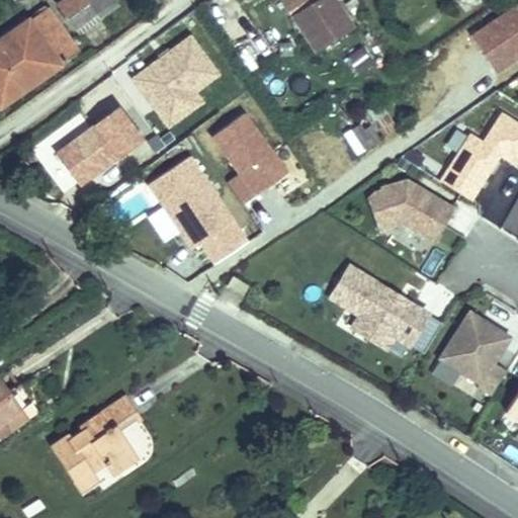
[(59,0),(54,4),(76,36),(123,4),(119,0),(59,0)]
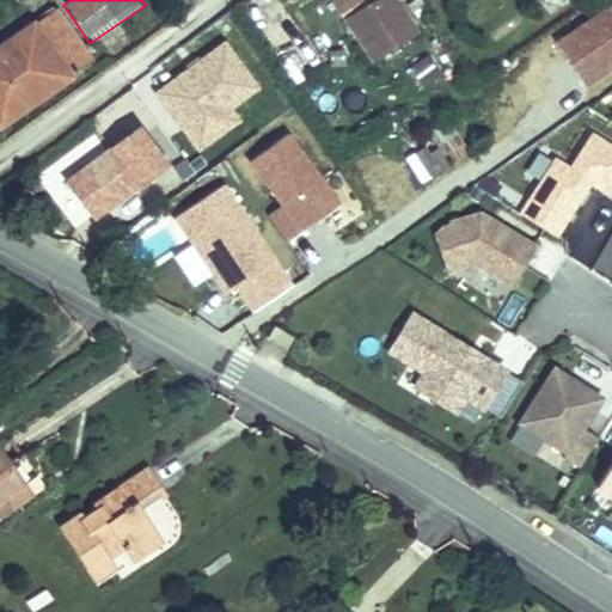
[(342,0),(326,0),(317,8),(330,26),(350,11),(342,0)]
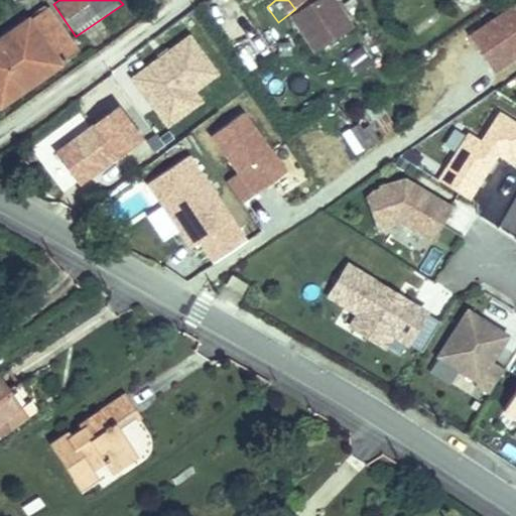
[(308,0),(288,0),(295,9),(299,7),(303,12),(281,28),(297,51),(306,63),(342,39),(333,25),(316,3),(313,6),(308,0)]
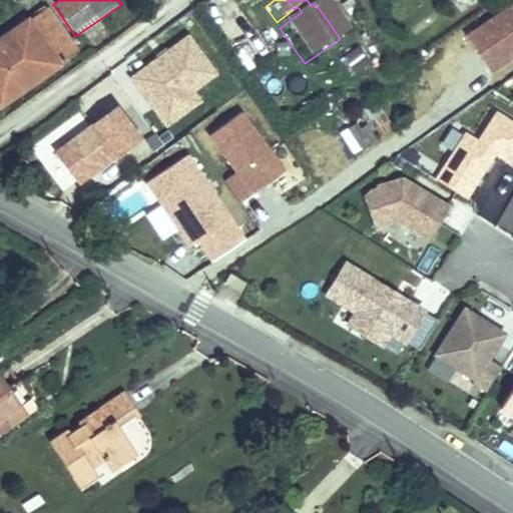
[(31,23),(0,45),(0,106),(59,63),(31,23)]
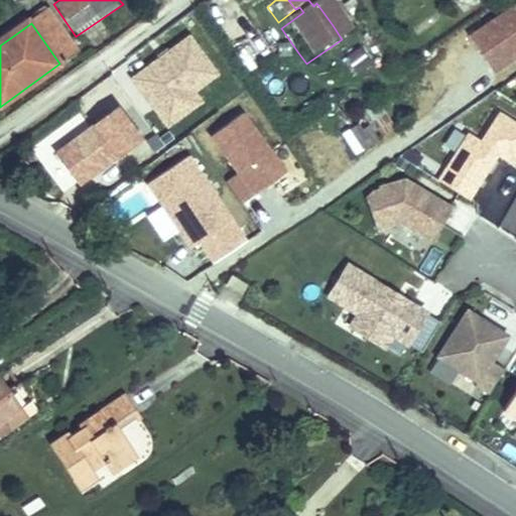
[(199,93),(221,75),(188,33),(129,79),(168,130),(206,102),(199,93)]
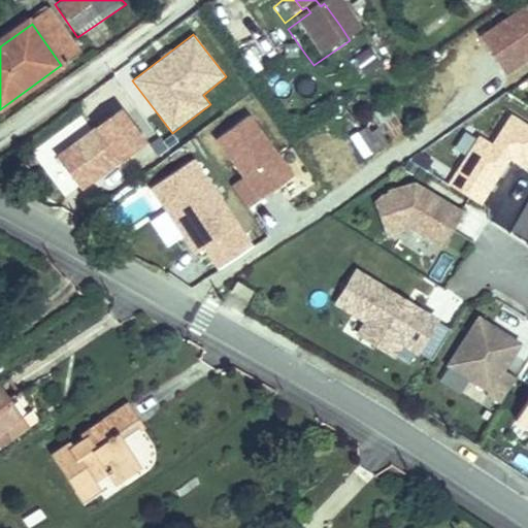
[(372,48),(351,57),(358,77),(380,69),(372,48)]
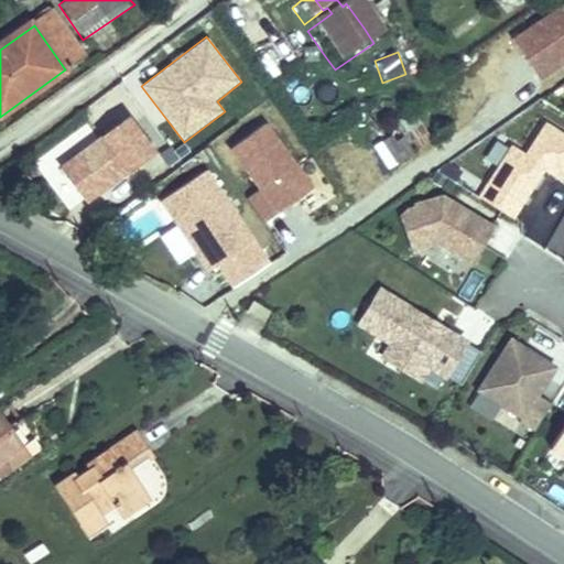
[(119,90),(87,115),(95,125),(109,116),(118,128),(137,115),(119,90)]
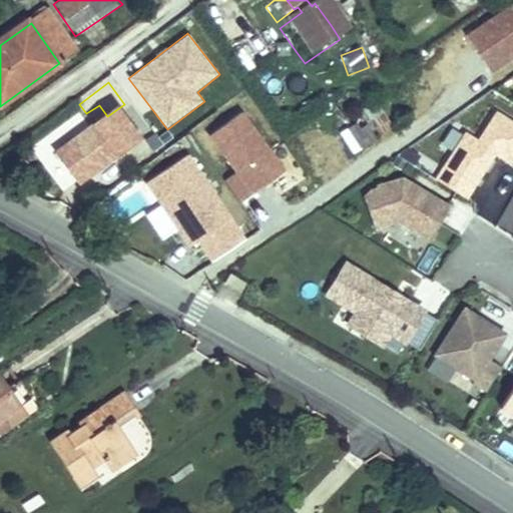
[(361,113),(378,137),(392,127),(374,103),(361,113)]
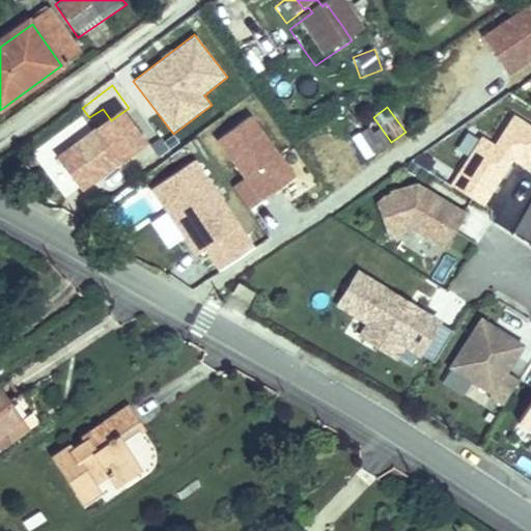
[(530,168),(530,121),(513,111),(495,141),(480,133),(448,184),(482,204),(512,159),(530,170),(530,168)]
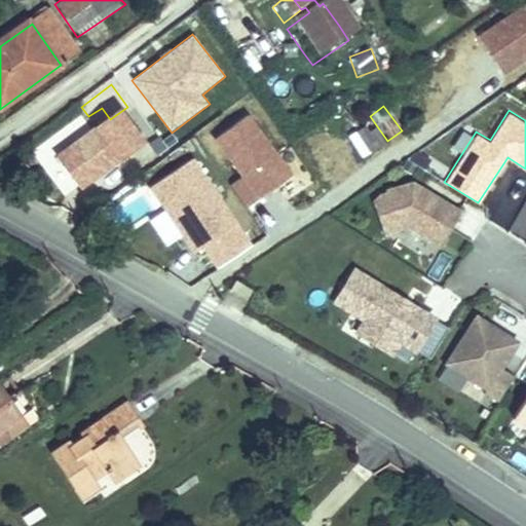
[(371,124),(348,134),(359,158),(381,149),(371,124)]
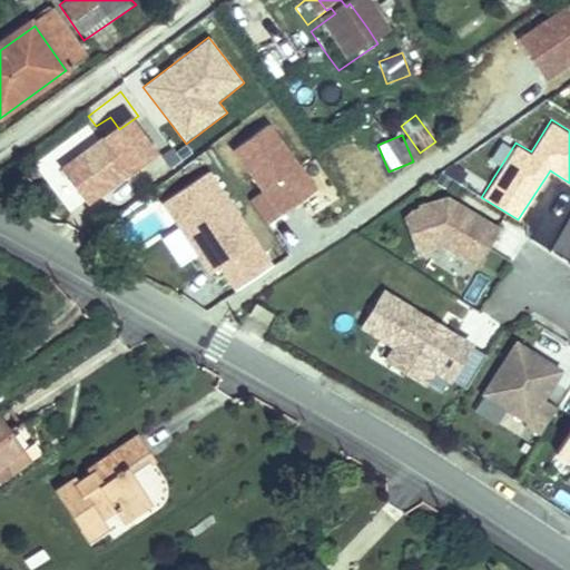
[(119,138),(48,189),(71,220),(116,189),(121,199),(148,179),(119,138)]
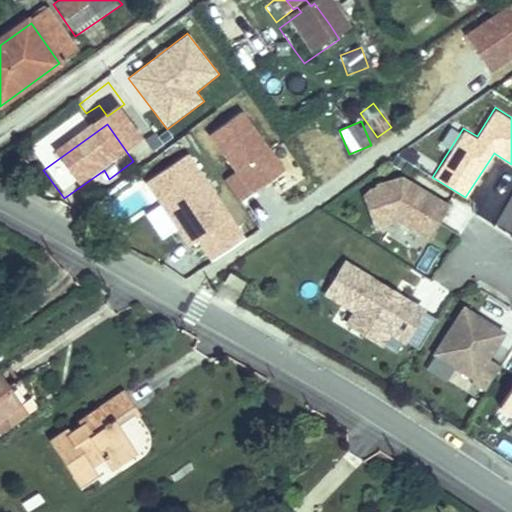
[(144,179),(186,250),(196,244),(208,265),(245,244),(191,152),(144,179)]
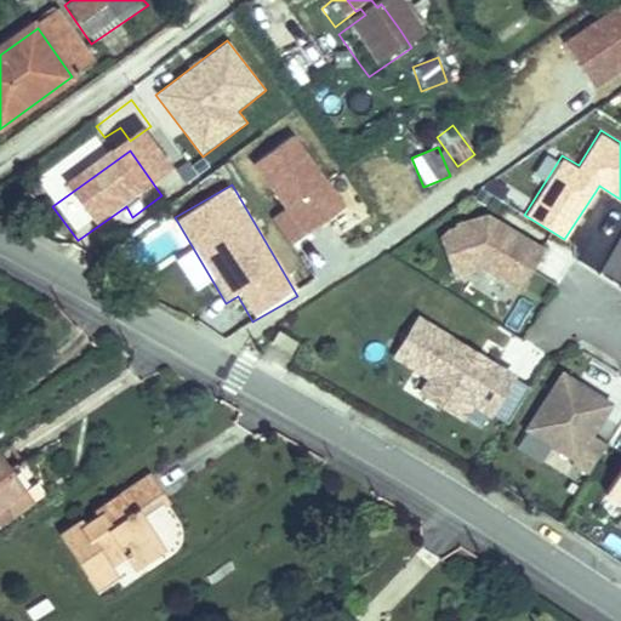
[(484,210),(436,227),(453,278),(478,266),(520,290),(547,245),(484,210)]
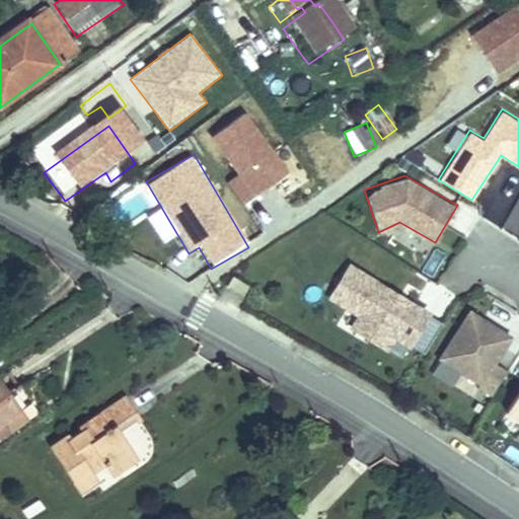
[(432,247),(423,271),(436,277),(446,252),(432,247)]
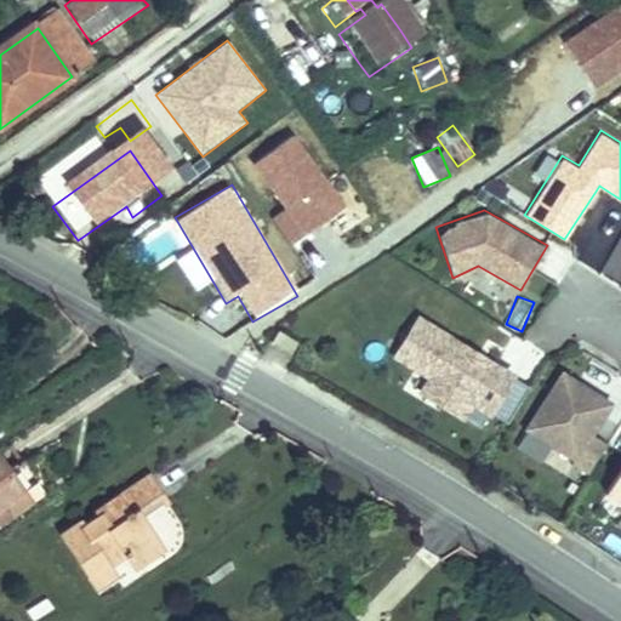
[(415,317),(391,360),(410,371),(400,388),(465,423),(473,409),(494,420),(519,375),(415,317)]
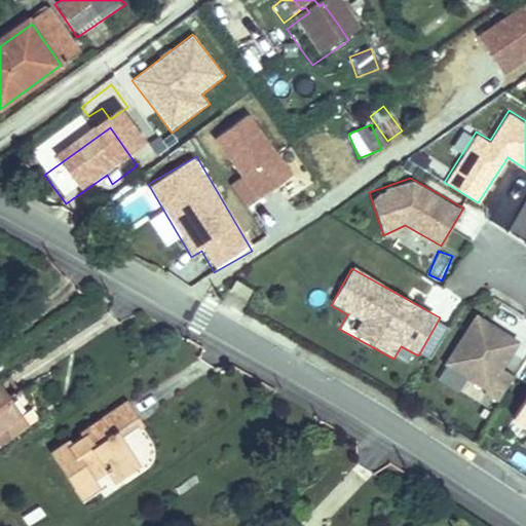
[(521,339),(474,311),(443,363),(500,396),(514,374),(502,368),(521,339)]
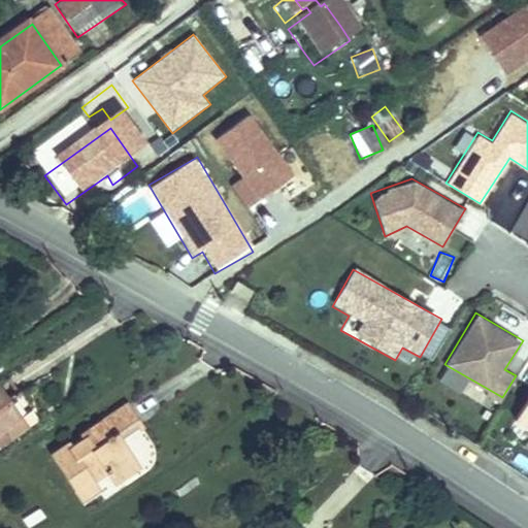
[(10,410),(40,389),(17,355),(0,365),(0,429),(17,418),(10,410)]
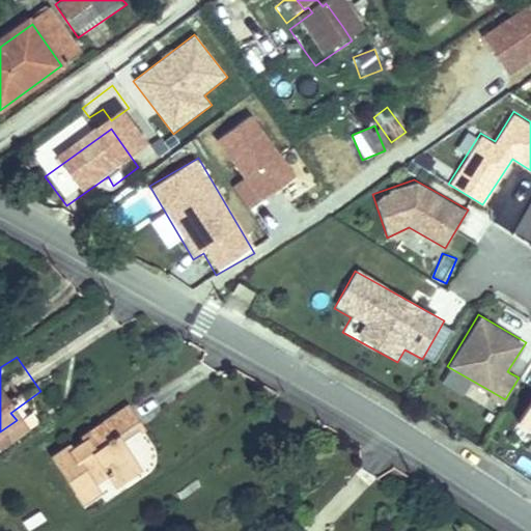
[(131,443),(138,453),(162,437),(140,404),(160,391),(149,376),(106,406),(108,411),(94,420),(92,416),(77,427),(102,463),(114,454),(131,443)]
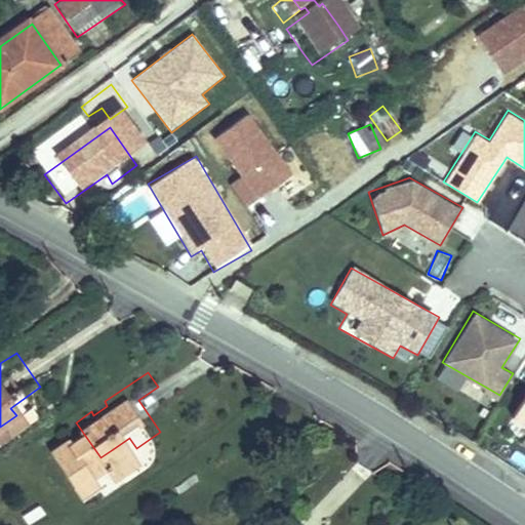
[(40,387),(10,408),(16,415),(18,420),(48,399),(40,387)]
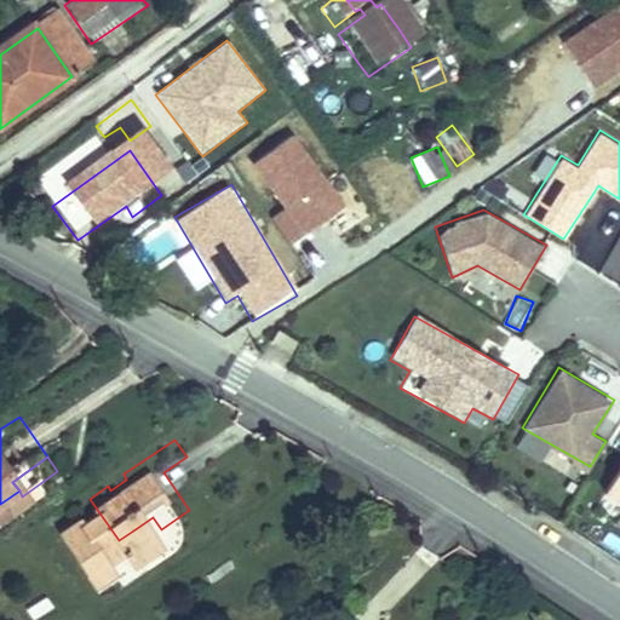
[(619,499),(619,457),(602,489),(619,499)]
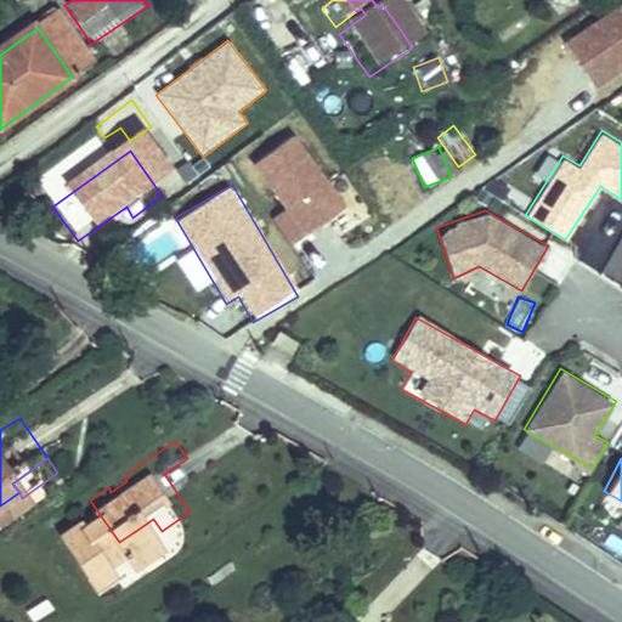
[(134,532),(119,542),(128,553),(141,543),(134,532)]
